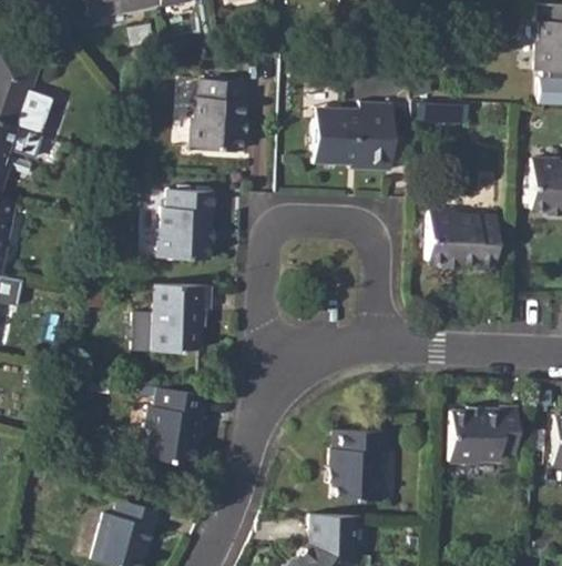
[(160,7),(159,0),(82,0),(84,9),(90,7),(92,20),(160,7)]
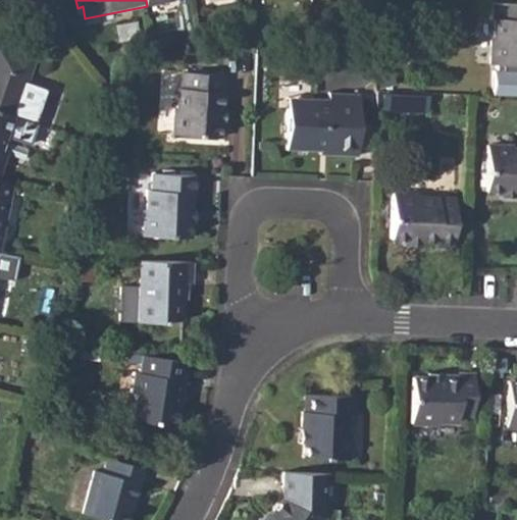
[(516,3),(505,3),(504,18),(497,18),(496,39),(494,39),(492,63),(516,64),(516,3)]
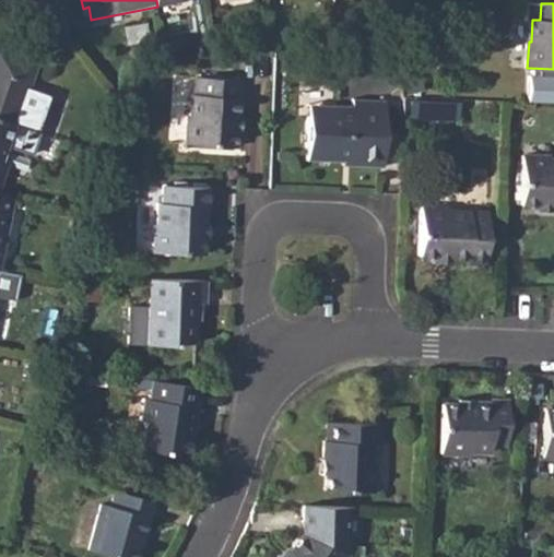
[(0,118),(16,125),(19,125),(43,59),(28,55),(30,49),(12,44),(11,48),(0,45),(0,118)]
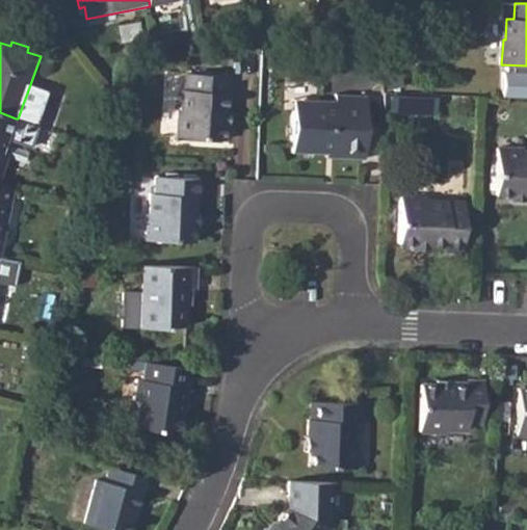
[(224,139),(226,125),(226,112),(229,112),(230,94),(228,94),(229,76),(187,73),(186,88),(184,88),(182,110),(179,111),(178,136),(224,139)]
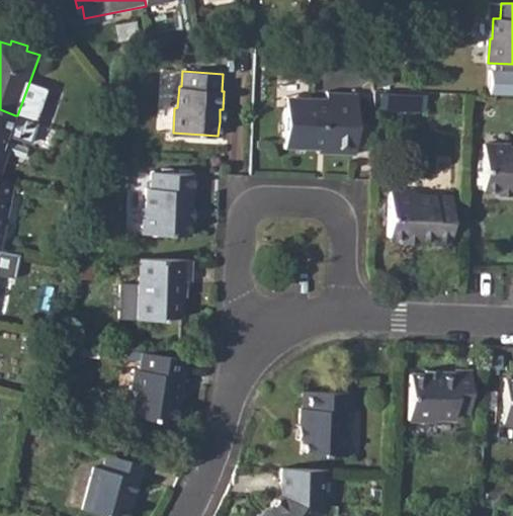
[(290,99),(288,150),(332,151),(332,155),(359,156),(361,94),(330,94),(330,100),(290,99)]
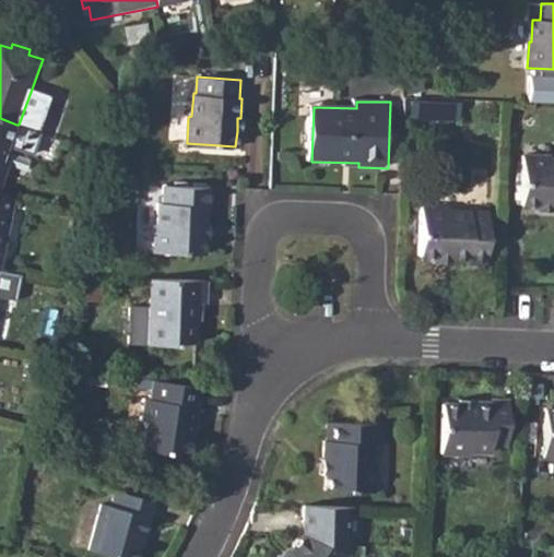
[(16,125),(0,118),(0,162),(2,164),(16,125)]
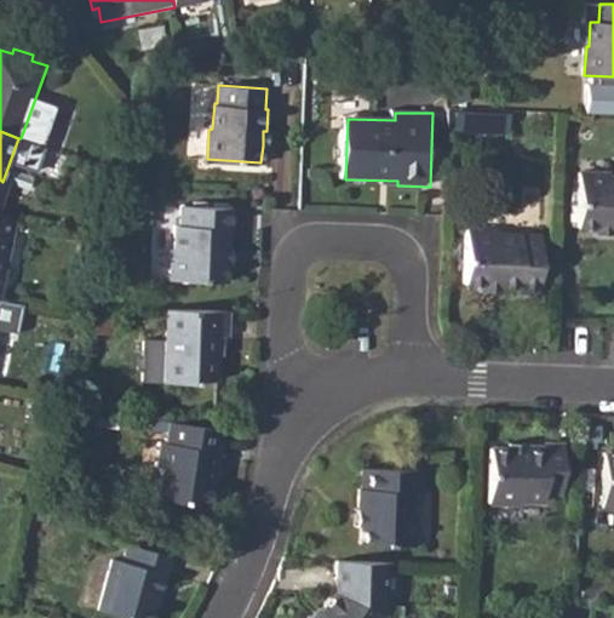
[(579,228),(596,229),(612,229),(612,234),(613,234),(613,179),(610,179),(610,175),(580,173),(579,228)]
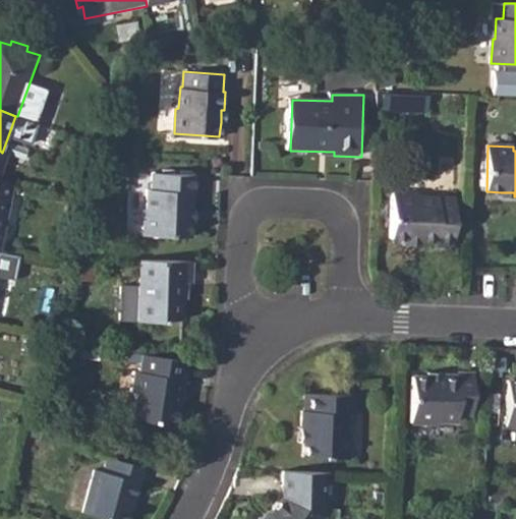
[(187,238),(188,224),(188,210),(191,210),(192,194),(195,194),(196,176),(153,174),(153,189),(147,189),(146,210),(142,210),(141,235),(187,238)]
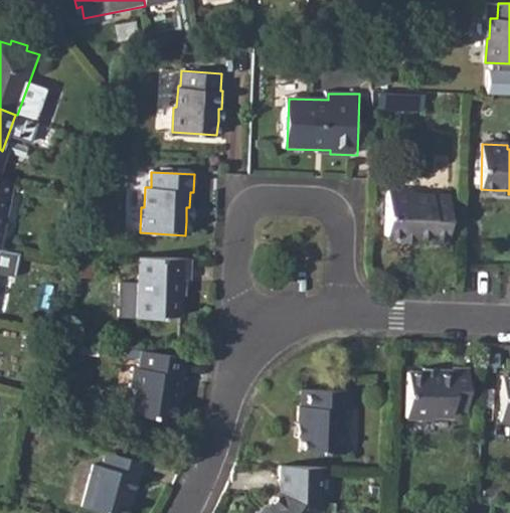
[(15,183),(0,179),(0,248),(1,249),(15,183)]
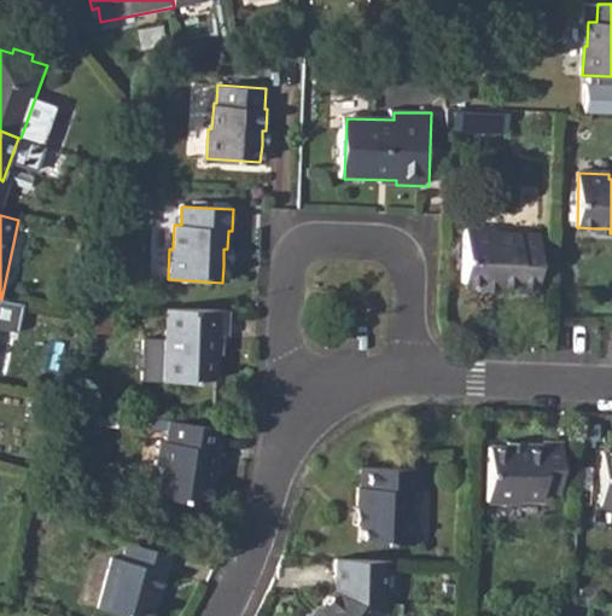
[(467,282),(483,283),(497,283),(497,286),(499,286),(518,289),(518,290),(538,291),(540,236),(499,233),(497,230),(470,228),(467,282)]
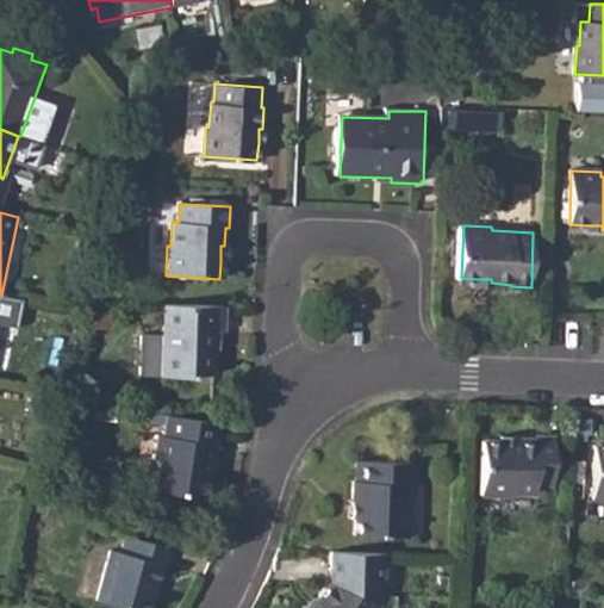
[(0,295),(0,358),(11,360),(16,339),(0,335),(0,301),(1,296),(0,295)]
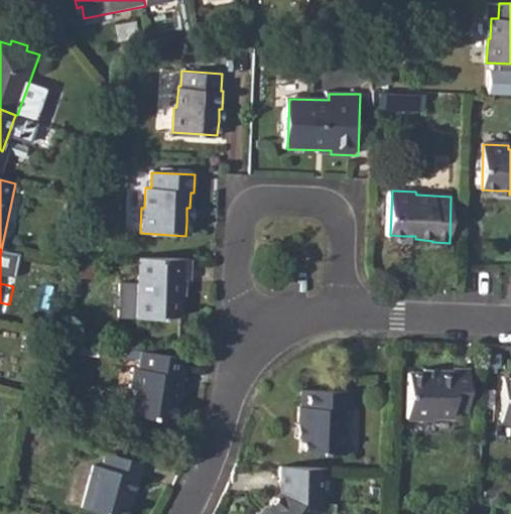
[(190,260),(137,258),(135,318),(160,320),(160,317),(179,317),(180,280),(188,281),(190,260)]
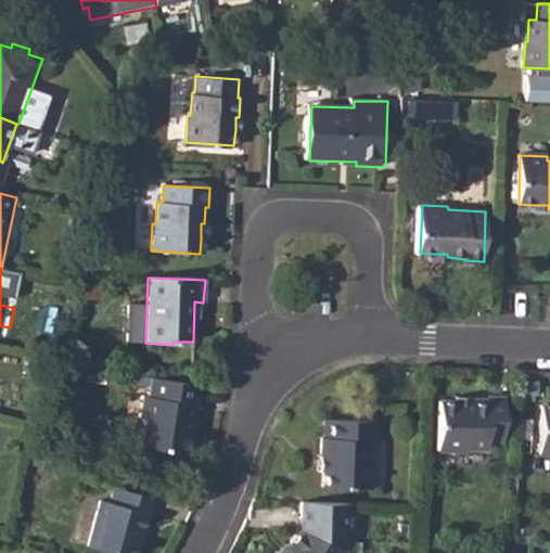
[(199,385),(149,377),(145,396),(140,395),(137,419),(142,420),(138,449),(186,457),(190,425),(193,425),(199,385)]
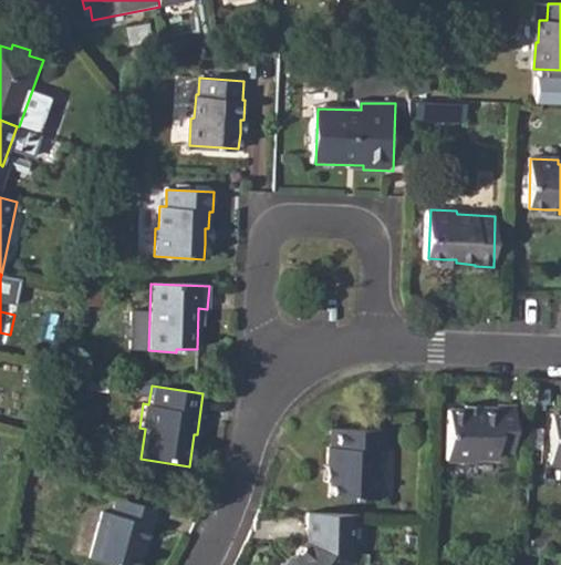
[(476,411),(464,411),(447,410),(445,460),(473,461),(473,458),(495,458),(495,451),(512,451),(513,408),(496,407),(496,409),(478,409),(476,411)]
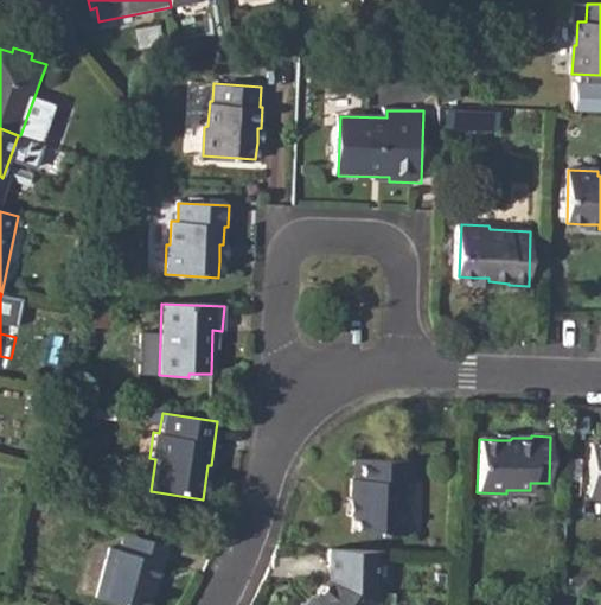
[(600,445),(588,444),(587,497),(600,497),(600,445)]
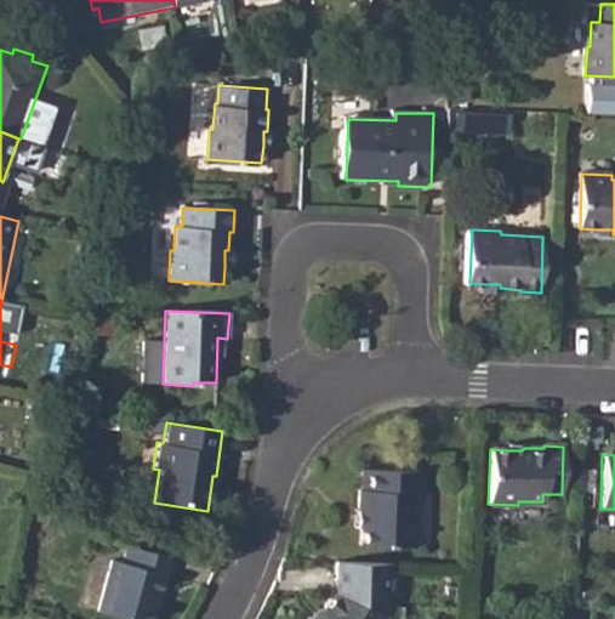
[(358,488),(357,510),(359,510),(359,527),(359,543),(414,545),(415,515),(411,515),(411,492),(421,493),(422,470),(362,469),(360,488),(358,488)]
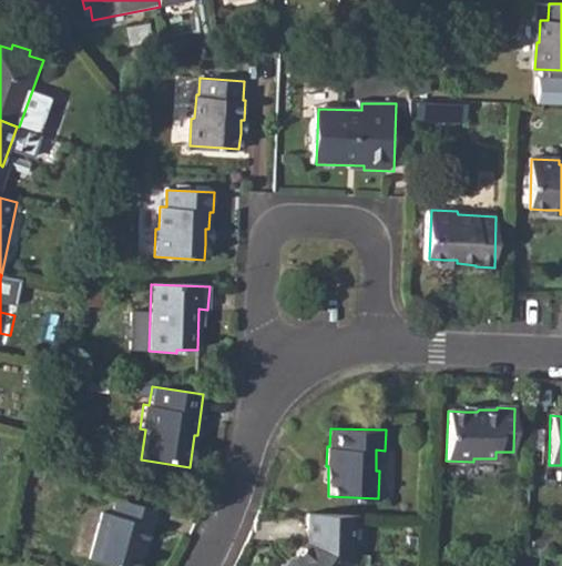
[(102,511),(89,558),(114,565),(135,565),(143,544),(145,544),(156,509),(119,497),(114,514),(102,511)]
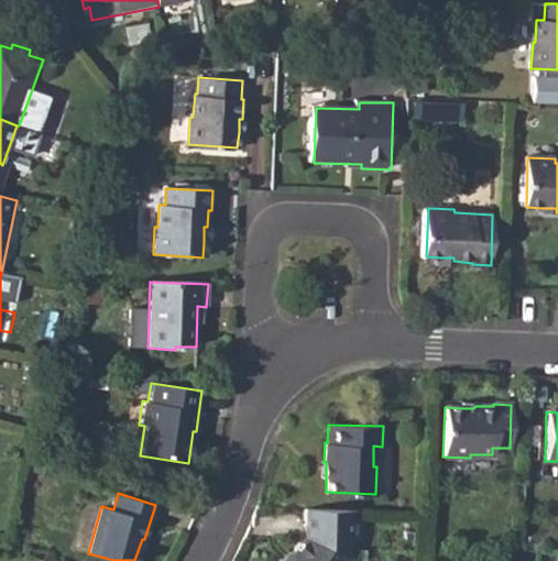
[(349,509),(304,508),(303,536),(291,552),(293,554),(288,560),(347,560),(348,559),(349,521),(349,509)]
